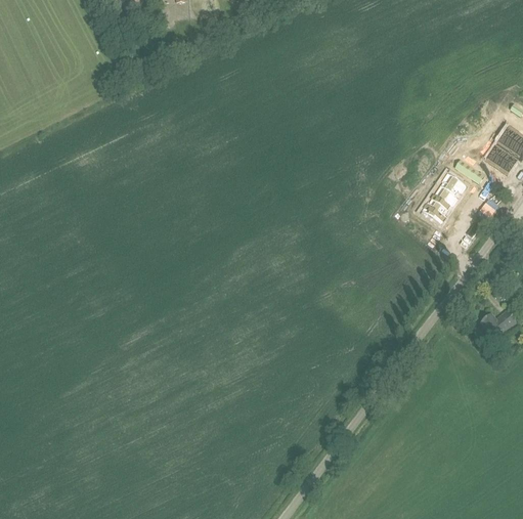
[(514,106),(522,113),(522,103),(518,101),(514,106)]
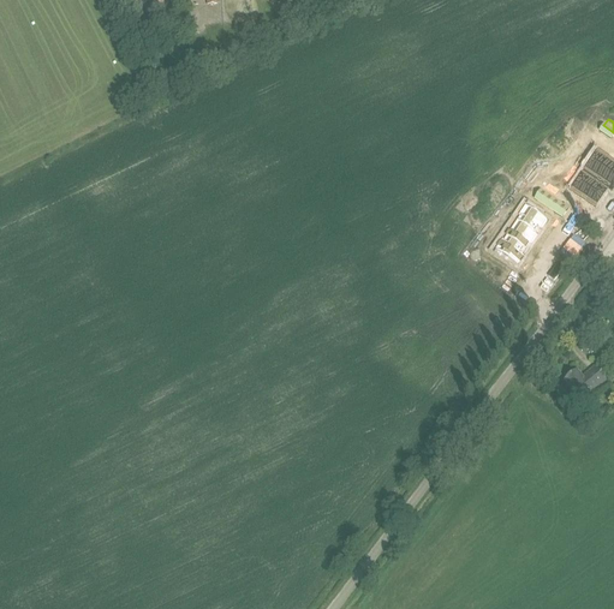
[(613,153),(600,144),(584,166),(609,183),(613,185),(613,153)]
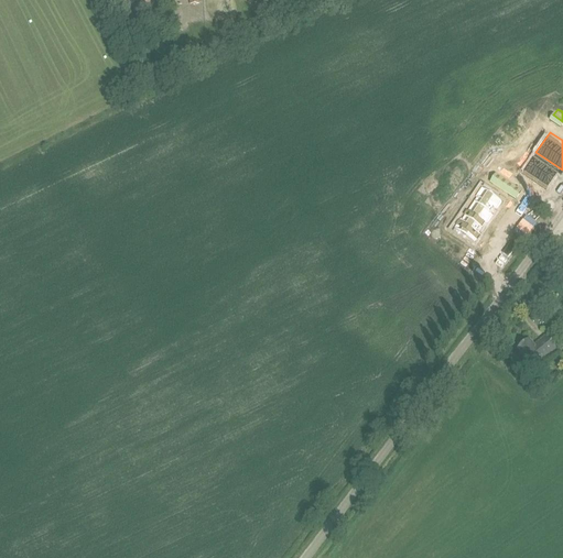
[(536,152),(523,170),(547,185),(559,167),(536,152)]
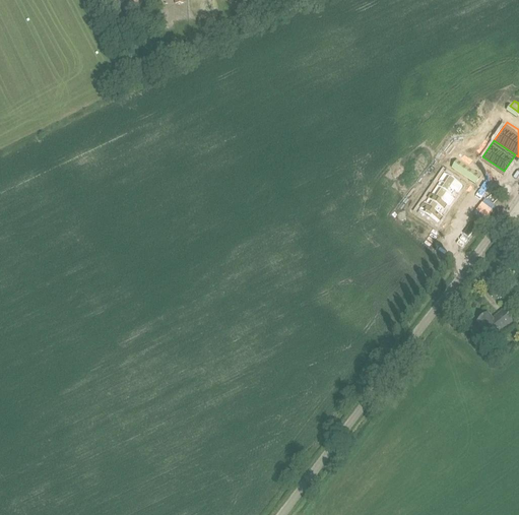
[(455,162),(460,166),(464,158),(460,155),(455,162)]
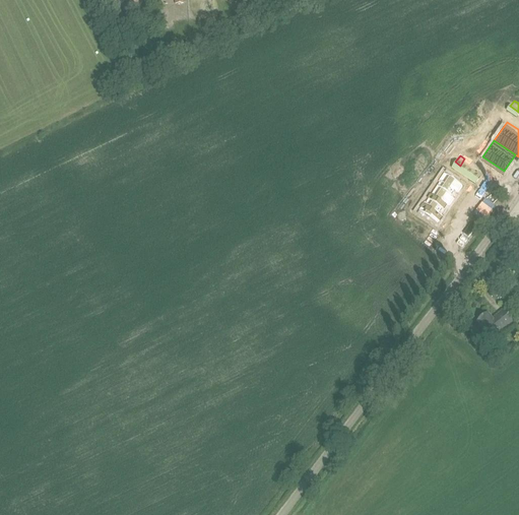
[(460,166),(465,169),(469,163),(464,158),(460,166)]
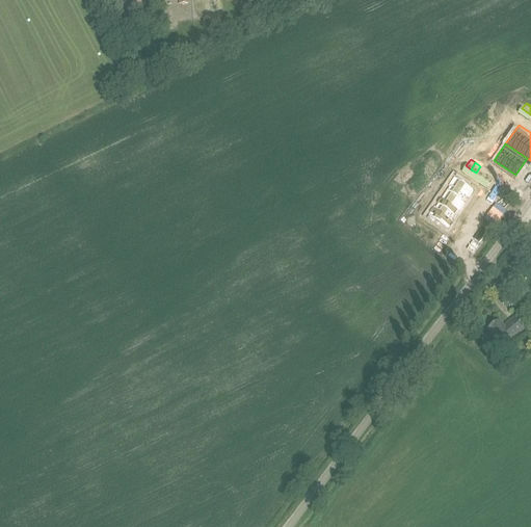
[(481,179),(485,172),(480,167),(475,175),(481,179)]
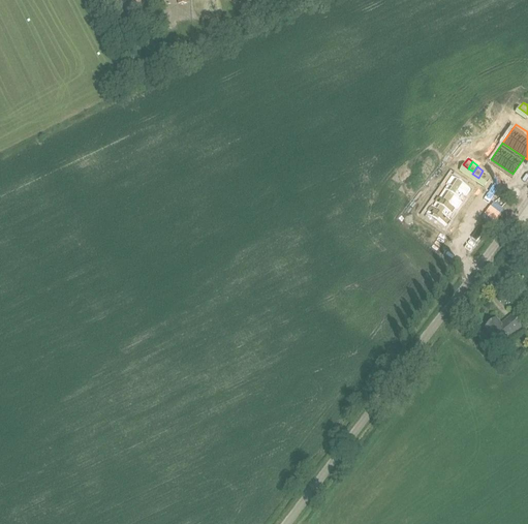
[(487,172),(484,170),(483,171),(478,178),(485,182),(492,174),(488,171),(487,172)]
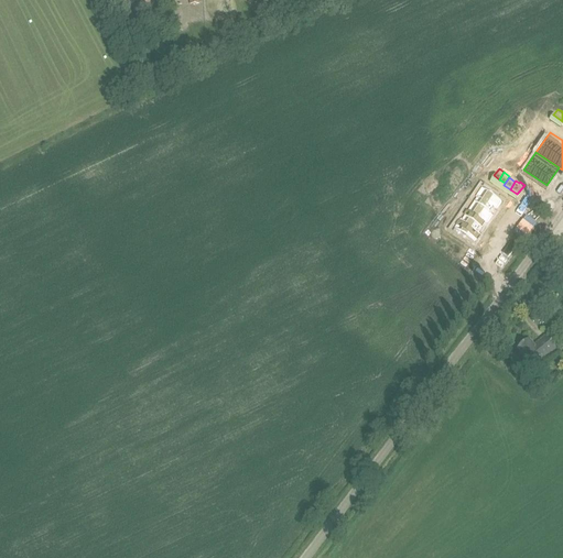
[(478,192),(474,197),(490,209),(494,204),(497,206),(502,198),(483,183),(476,192),(478,192)]
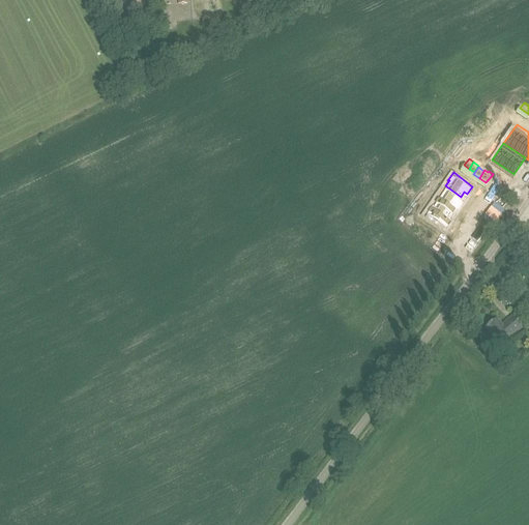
[(445,185),(436,198),(451,209),(454,205),(458,207),(464,199),(461,197),(445,185)]
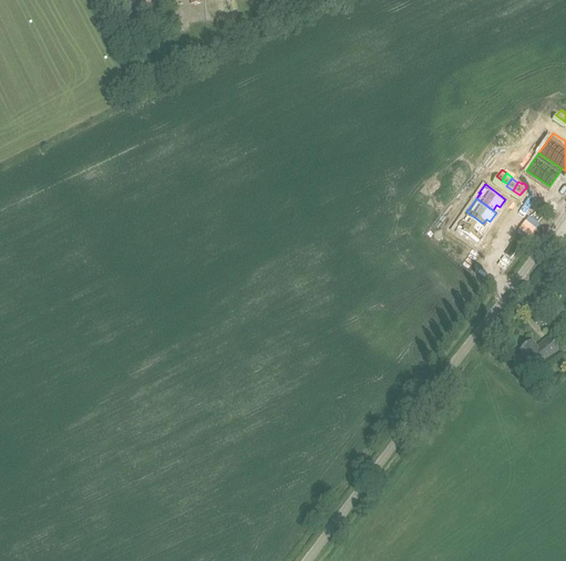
[(462,215),(456,222),(477,238),(483,230),(480,228),(483,224),(466,211),(463,216),(462,215)]
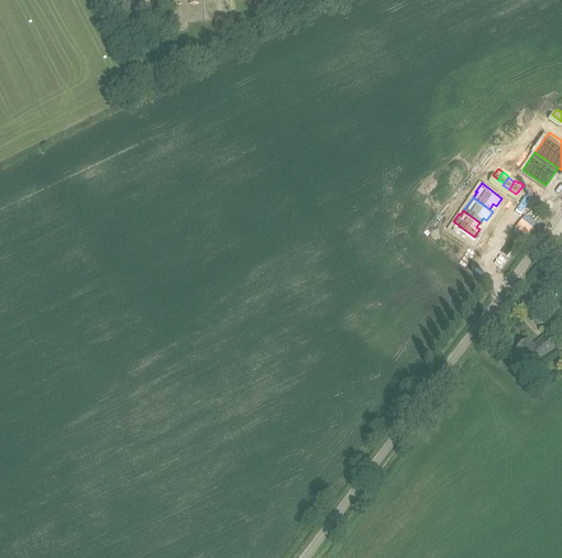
[(438,219),(430,230),(437,234),(443,223),(438,219)]
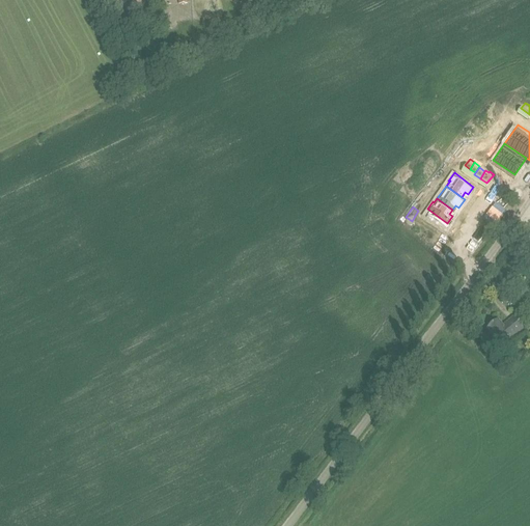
[(402,237),(393,244),(398,250),(408,243),(402,237)]
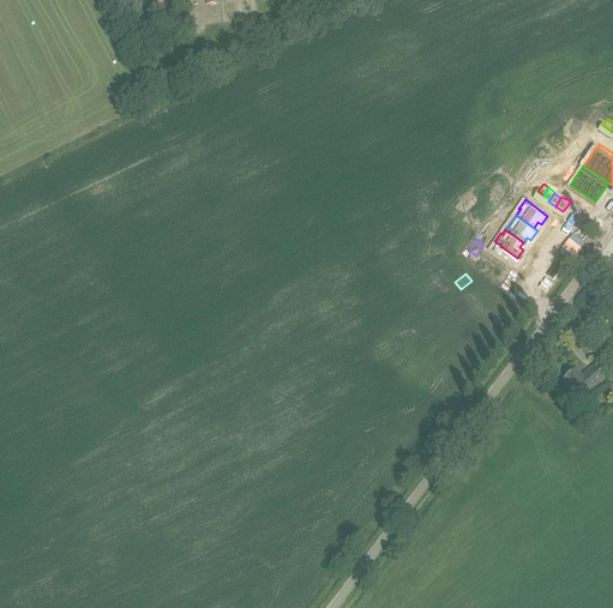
[(588,390),(607,373),(596,360),(583,372),(577,365),(564,375),(556,383),(560,390),(570,383),(578,392),(584,386),(588,390)]
